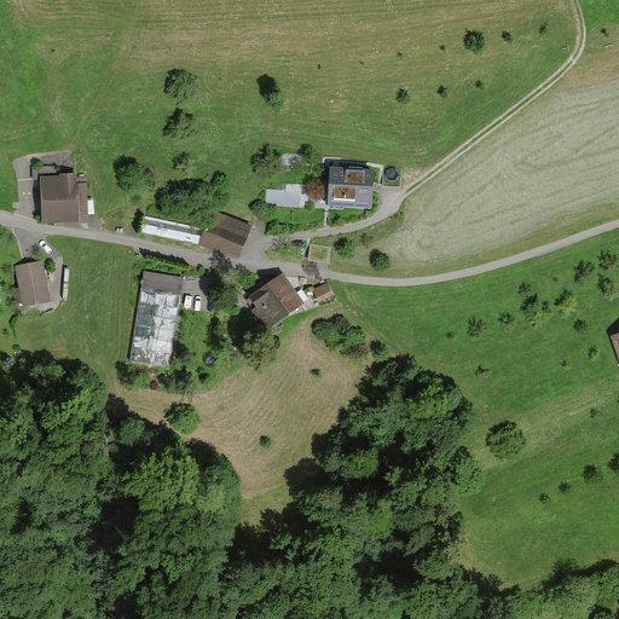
[(58,167),(35,168),(36,215),(44,215),(44,223),(87,223),(87,174),(58,175),(58,167)]
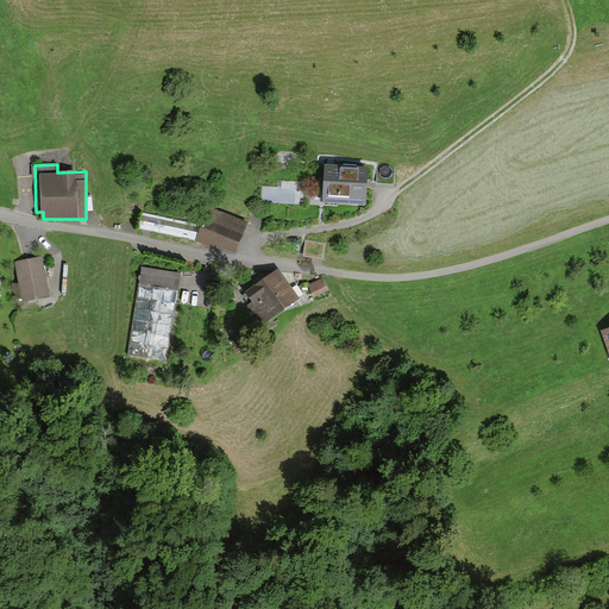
[(371,169),(330,167),(328,199),(370,201),(371,169)]
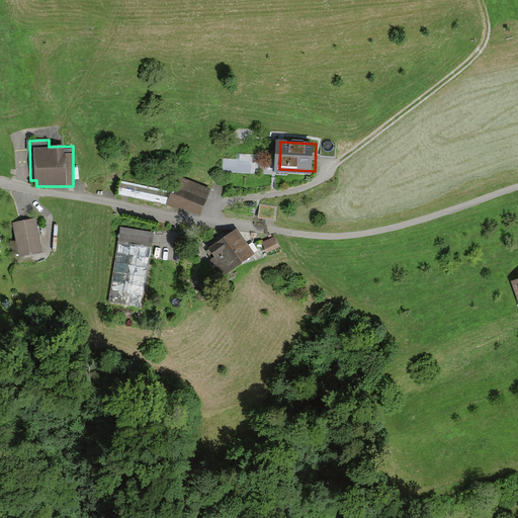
[(178,177),(167,205),(179,210),(180,207),(202,216),(211,190),(178,177)]
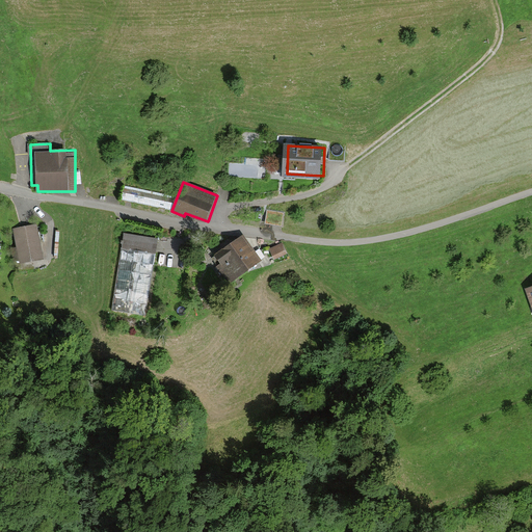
[(284,227),(285,213),(267,211),(266,225),(284,227)]
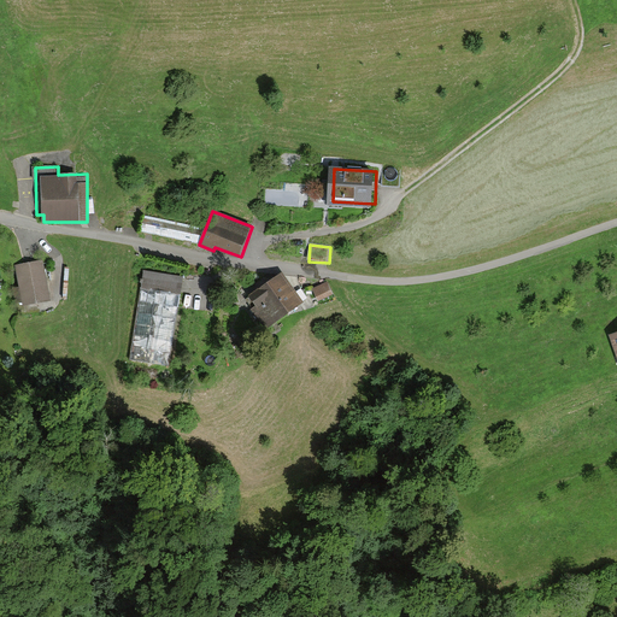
[(42,260),(16,266),(24,306),(51,301),(42,260)]
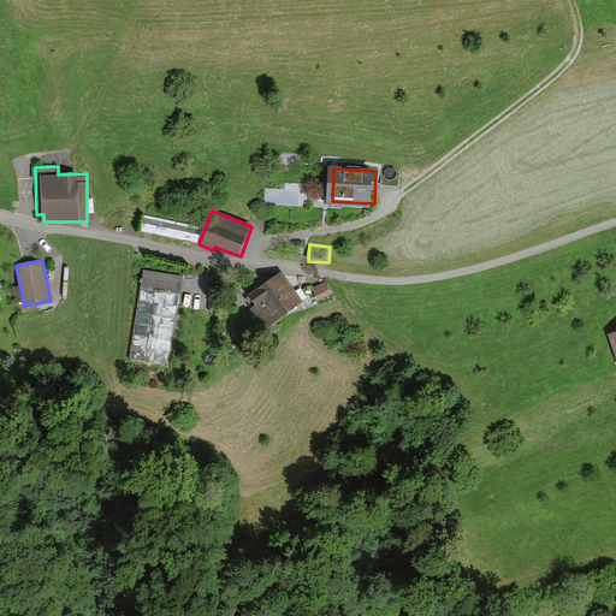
[(182,277),(143,271),(141,289),(179,295),(182,277)]
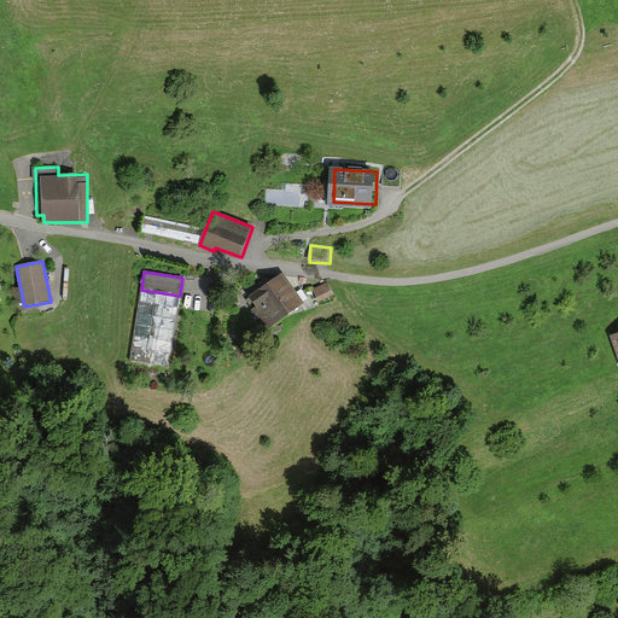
[(305,305),(285,275),(254,298),(258,307),(252,310),(262,324),(268,320),(274,327),(305,305)]
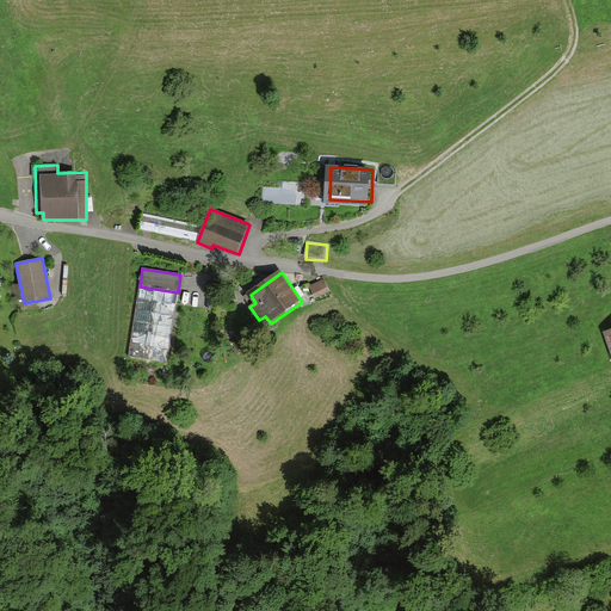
[(325,281),(310,288),(316,301),(331,295),(325,281)]
